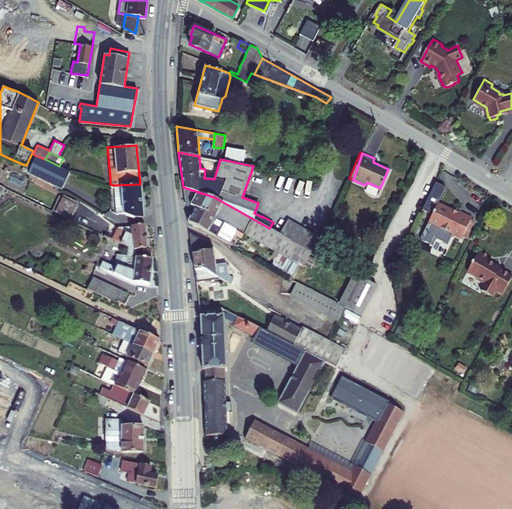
[(30,167),(27,171),(44,179),(61,187),(65,178),(68,171),(59,166),(45,159),(35,155),(30,167)]
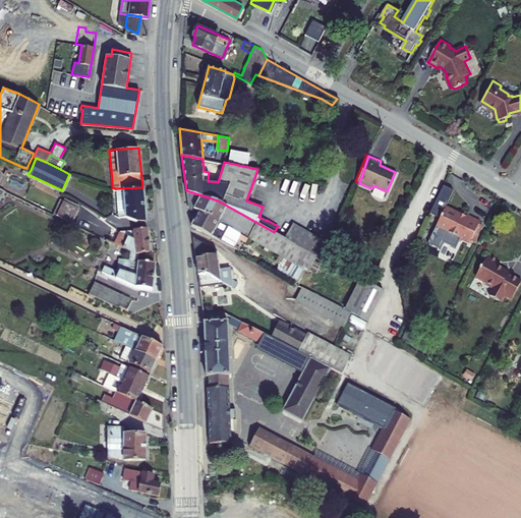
[(72,175),(69,182),(68,184),(76,187),(80,177),(72,175)]
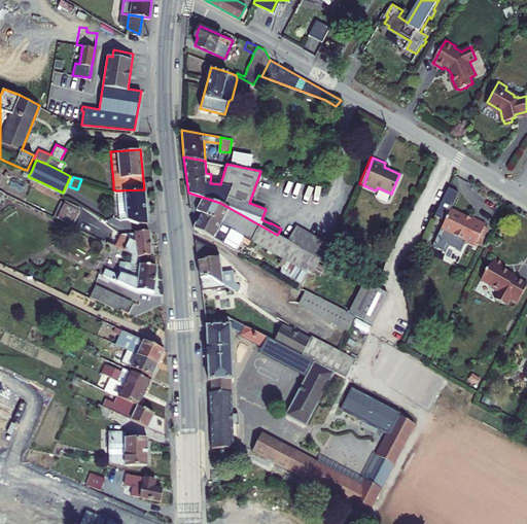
[(475,245),(485,222),(471,216),(469,221),(462,217),(463,215),(449,208),(457,191),(447,186),(432,214),(444,220),(430,245),(443,251),(447,245),(459,250),(464,240),(475,245)]
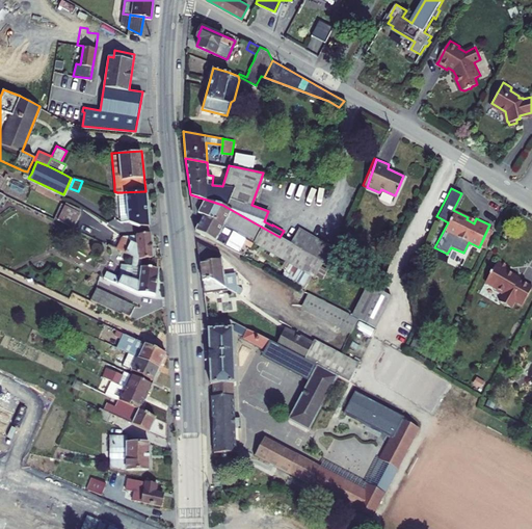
[(149,223),(145,191),(117,192),(121,219),(129,218),(138,225),(149,223)]
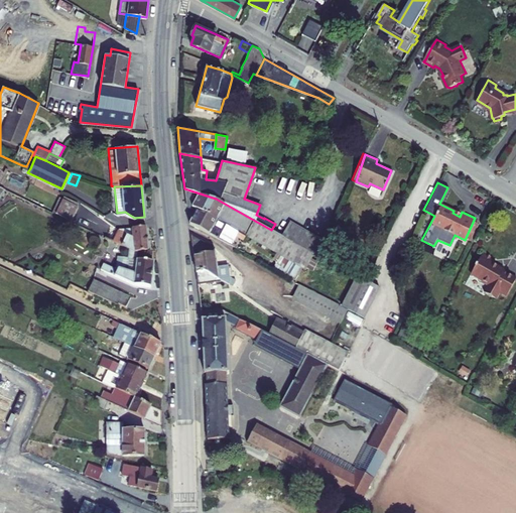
[(305,267),(312,253),(281,235),(271,230),(216,199),(184,188),(185,202),(238,230),(279,253),(300,264),(302,266),(305,267)]
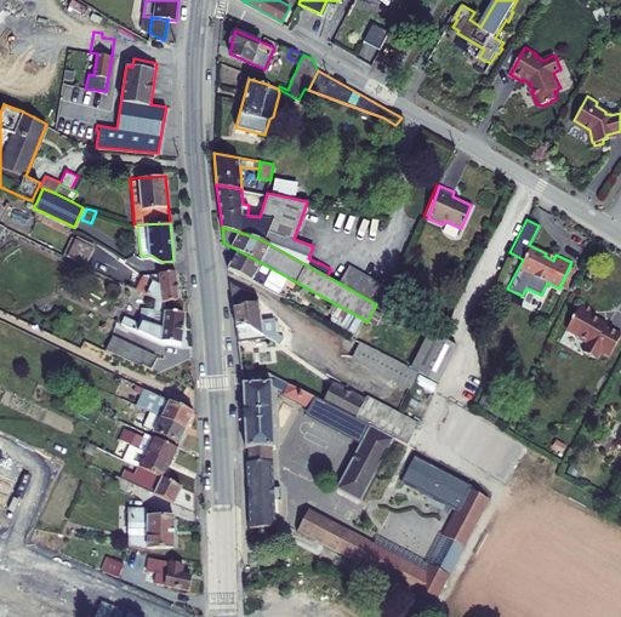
[(74,238),(92,246),(95,243),(77,234),(74,238)]
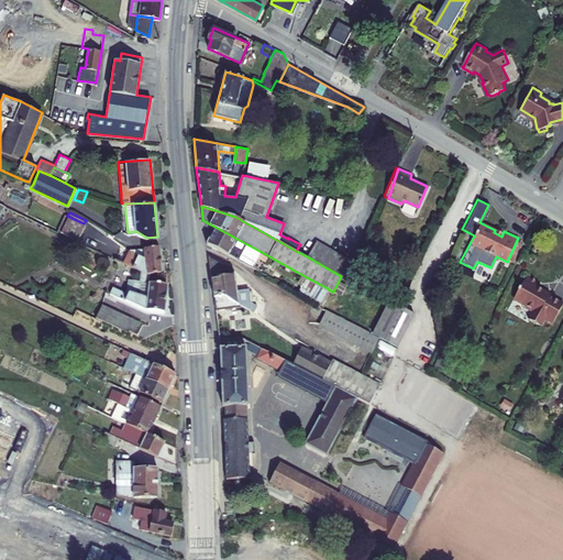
[(77,238),(84,223),(67,216),(65,215),(61,222),(63,224),(61,231),(77,238)]
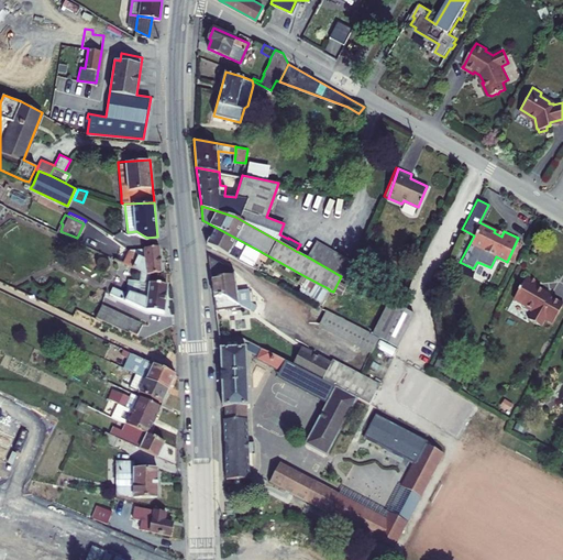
[(206,242),(252,266),(260,251),(202,220),(203,224),(213,230),(206,242)]
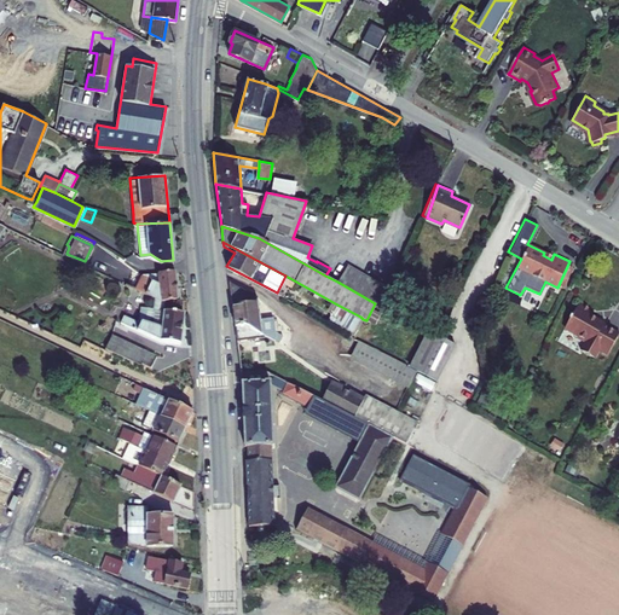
[(337,282),(375,303),(386,286),(347,265),(337,282)]
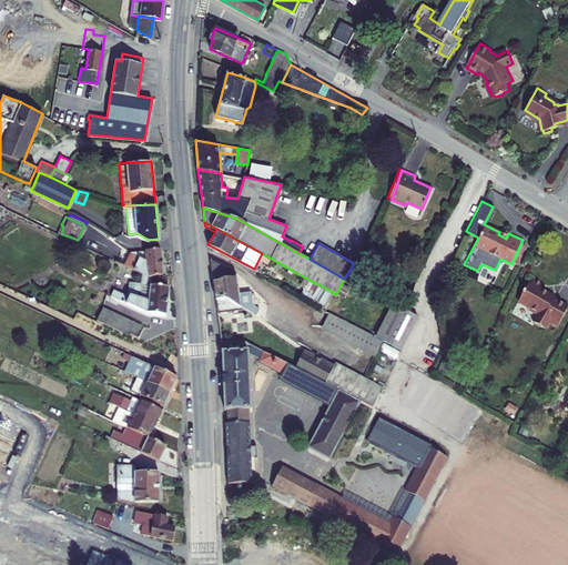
[(150,275),(163,274),(161,248),(130,251),(124,264),(141,273),(148,275),(150,275)]
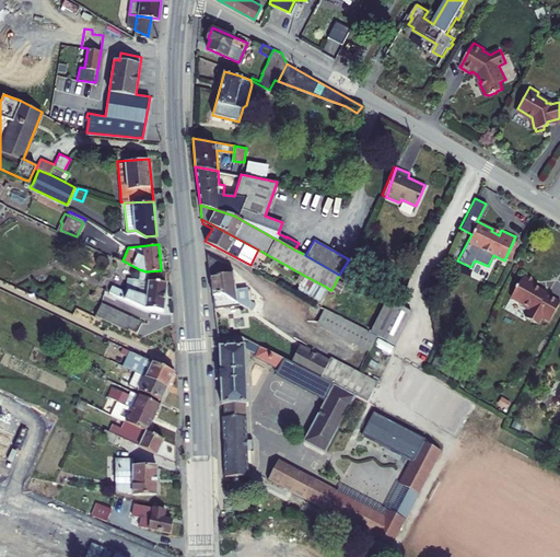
[(232,266),(207,254),(214,308),(240,303),(247,308),(248,306),(253,309),(255,302),(248,299),(247,286),(235,288),(232,266)]
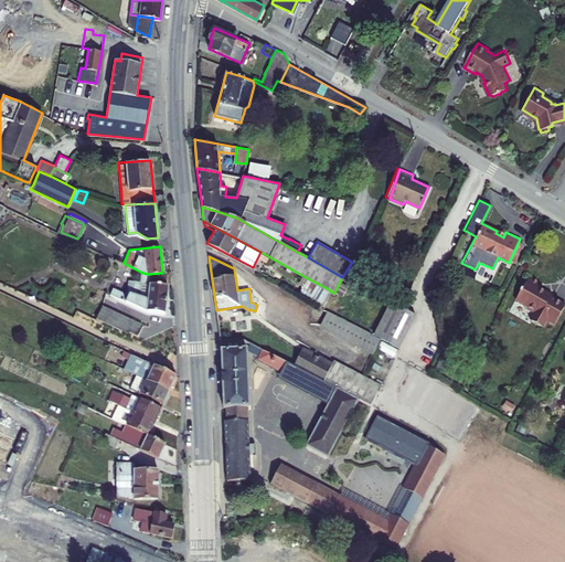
[(149,283),(149,274),(147,274),(140,272),(139,281),(138,294),(127,292),(126,293),(113,287),(109,293),(147,310),(164,311),(167,285),(149,283)]
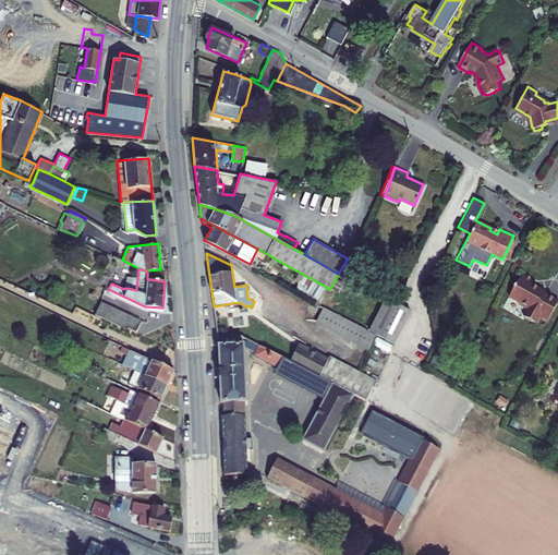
[(524,315),(534,322),(540,313),(547,318),(557,300),(541,290),(541,288),(538,287),(536,288),(532,285),(535,280),(522,273),(509,294),(521,301),(520,304),(528,309),(524,315)]
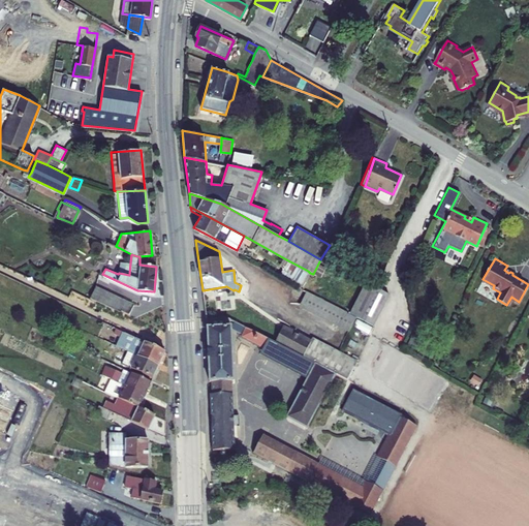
[(302,283),(308,271),(286,259),(283,266),(290,270),(288,275),(302,283)]
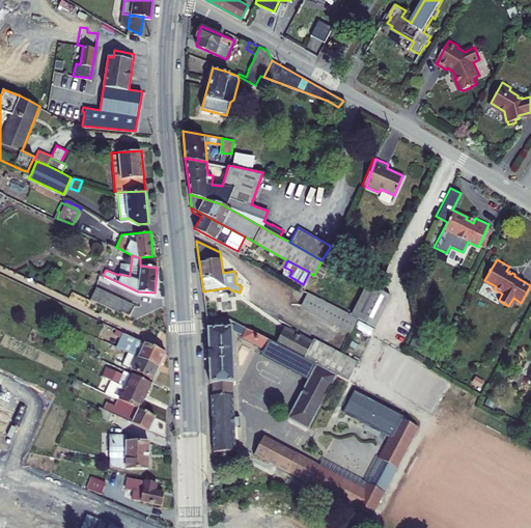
[(120,262),(119,274),(130,276),(131,264),(120,262)]
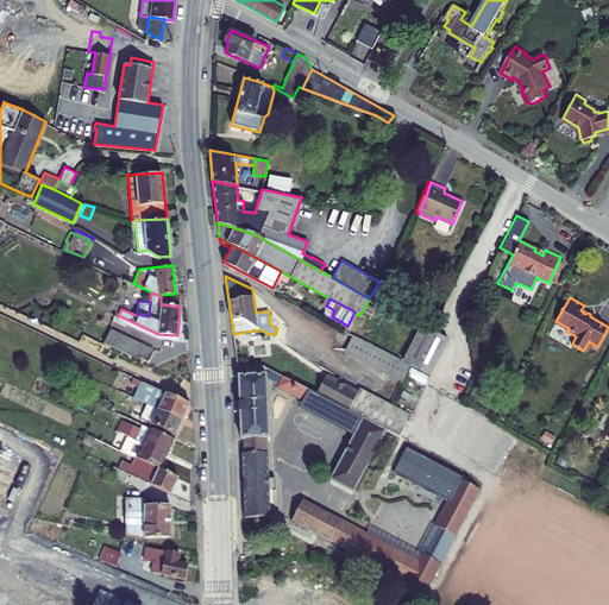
[(429,375),(443,350),(447,338),(420,325),(403,360),(410,364),(429,375)]
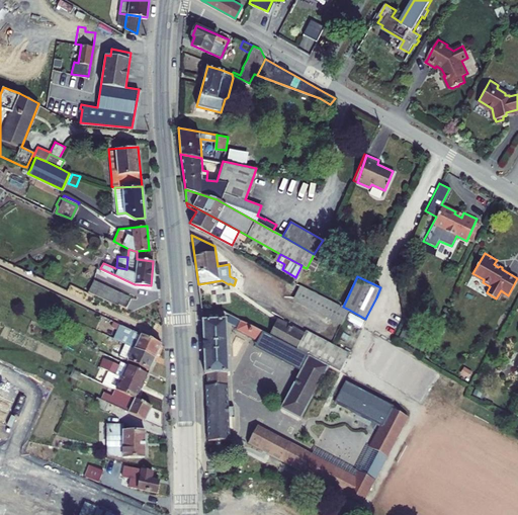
[(118,303),(125,307),(130,297),(93,279),(88,290),(109,301),(110,299),(118,303)]
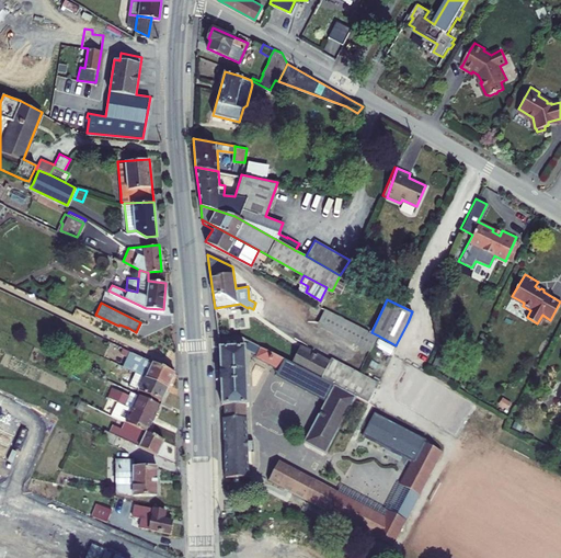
[(371,348),(378,336),(371,332),(323,308),(318,321),(371,348)]
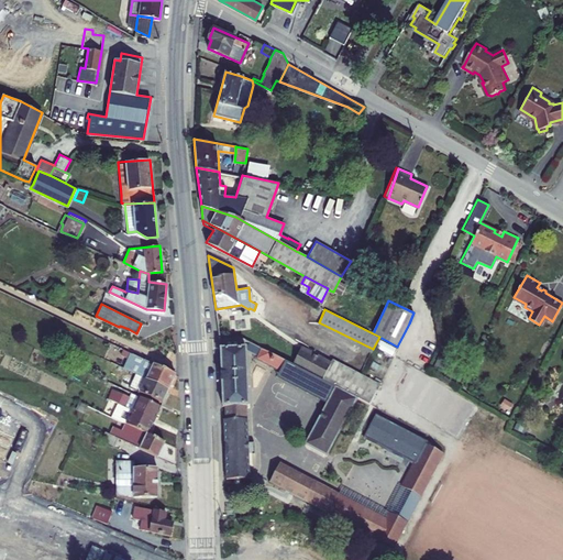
[(89,327),(95,315),(85,311),(80,321),(88,326),(89,327)]
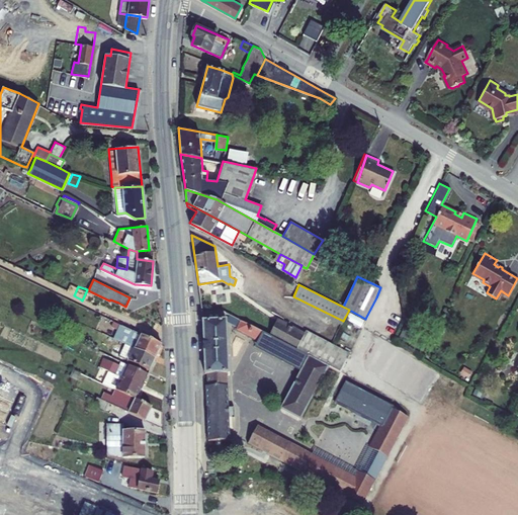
[(109,301),(88,290),(87,289),(82,301),(105,312),(112,315),(118,303),(110,299),(109,301)]
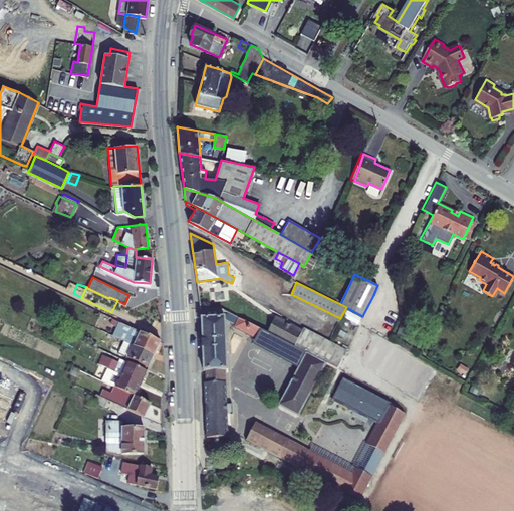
[(289,297),(339,321),(340,318),(291,294),(289,297)]
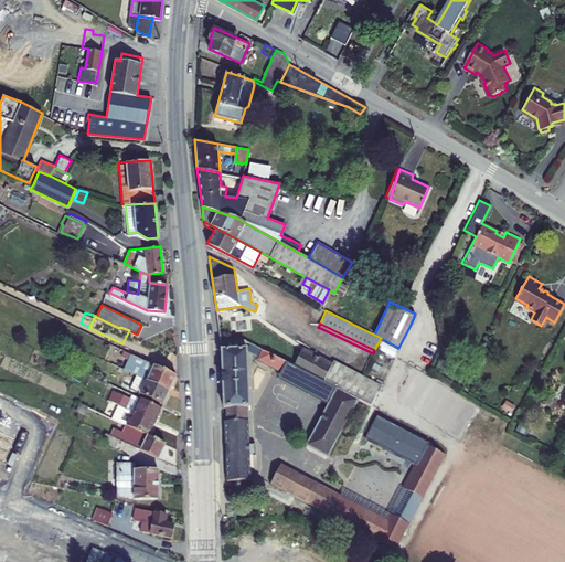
[(114,342),(115,340),(89,328),(88,327),(87,330),(114,342)]
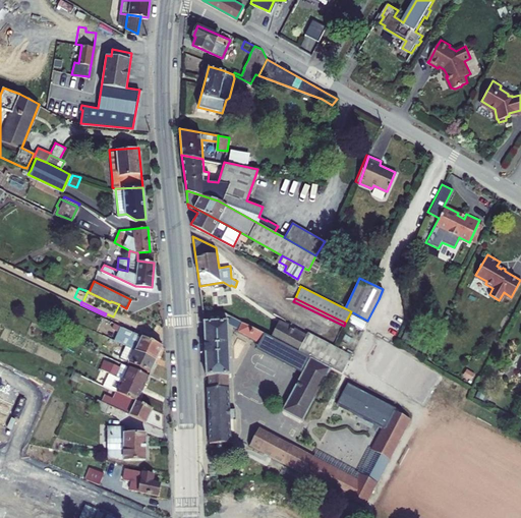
[(224,320),(223,311),(222,311),(204,312),(204,321),(224,320)]
